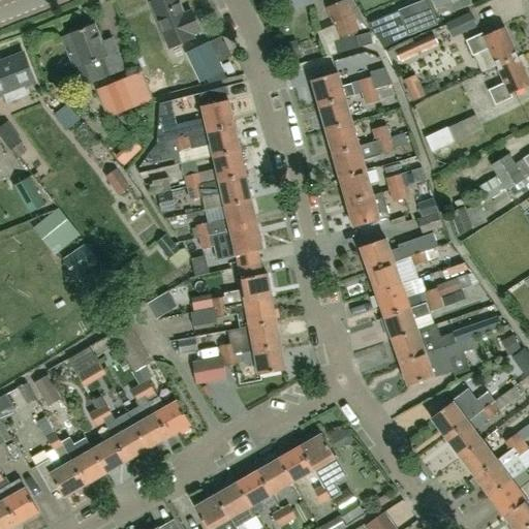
[(192,9),(184,12),(178,0),(157,0),(151,3),(162,34),(169,50),(196,39),(195,36),(203,33),(192,9)]
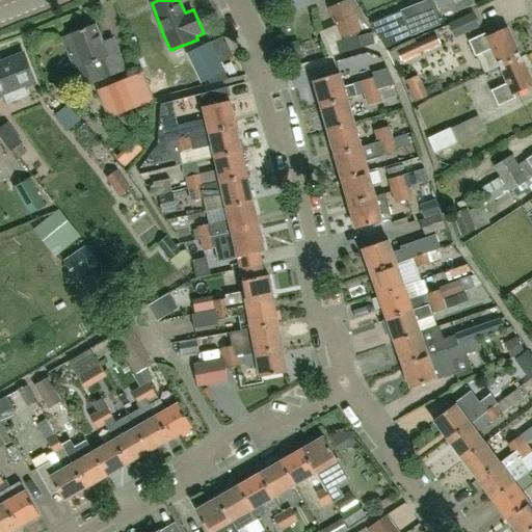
[(370,33),(356,37),(355,35),(363,33),(348,0),(347,0),(327,8),(342,41),(336,43),(339,55),(360,49),(373,45),(370,33)]
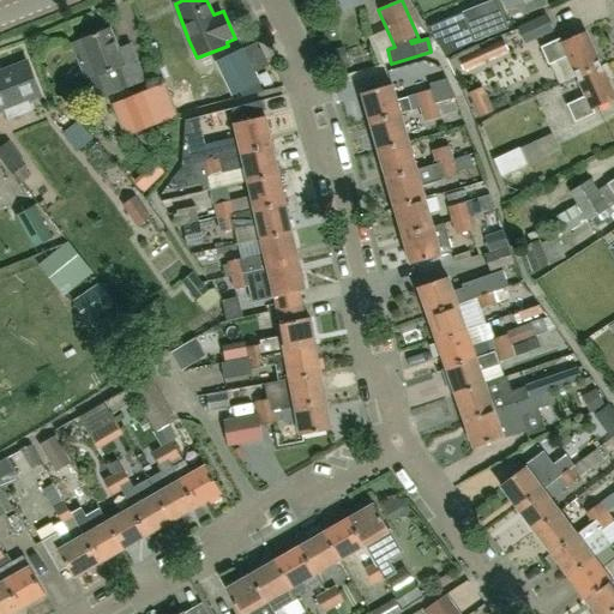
[(497,0),(495,0),(463,12),(473,37),(506,24),(497,0)]
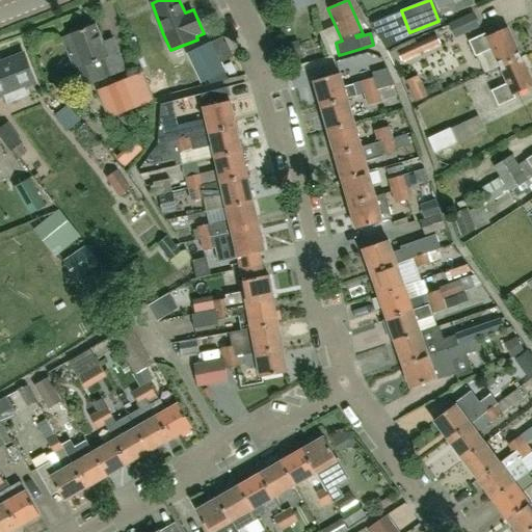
[(433,0),(437,12),(464,0),(433,0)]
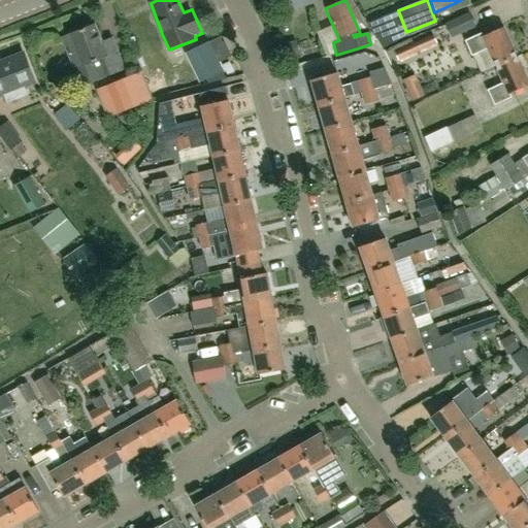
[(469,12),(444,24),(452,38),(475,27),(469,12)]
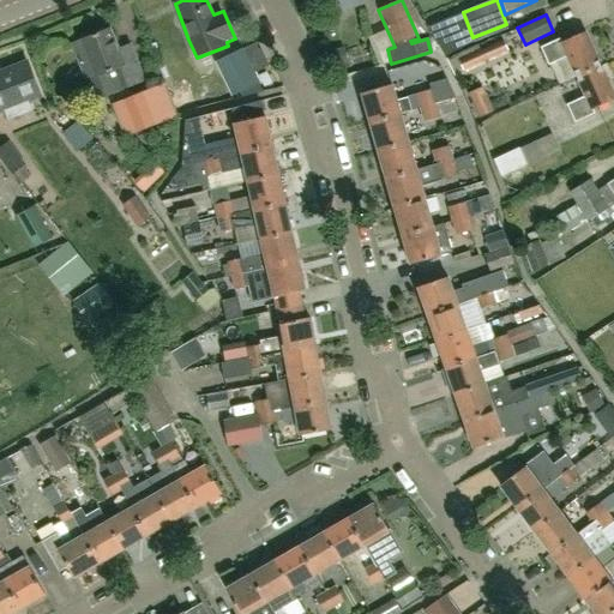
[(447,56),(456,53),(441,22),(428,28),(447,56)]
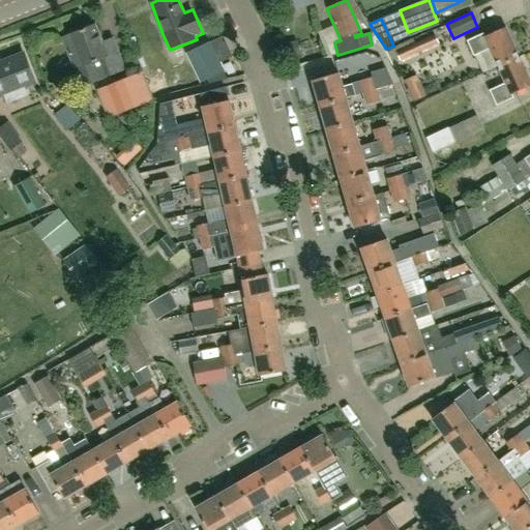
[(102,42),(96,26),(63,39),(75,68),(80,66),(87,85),(125,70),(113,39),(102,42)]
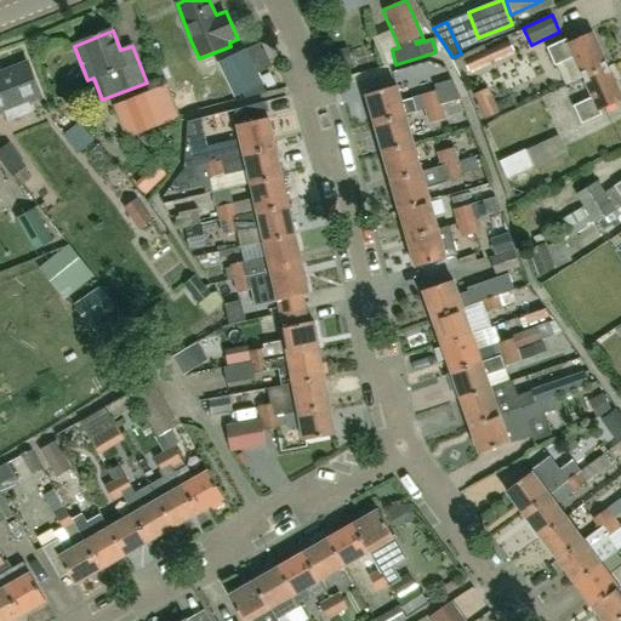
[(582,79),(605,67),(591,33),(569,43),(568,38),(546,47),(556,67),(573,60),(582,79)]
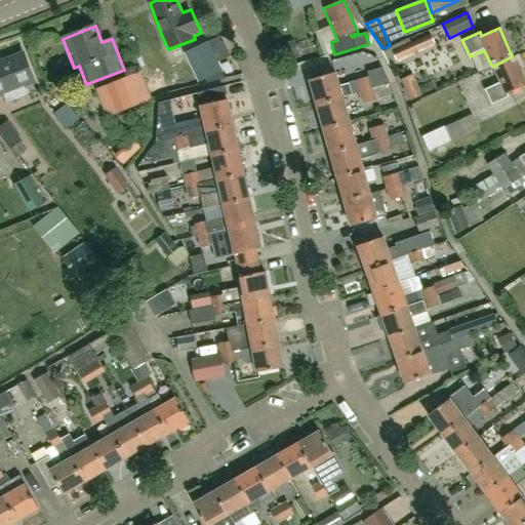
[(431,34),(392,51),(393,54),(388,56),(390,62),(396,58),(397,62),(436,44),(431,34)]
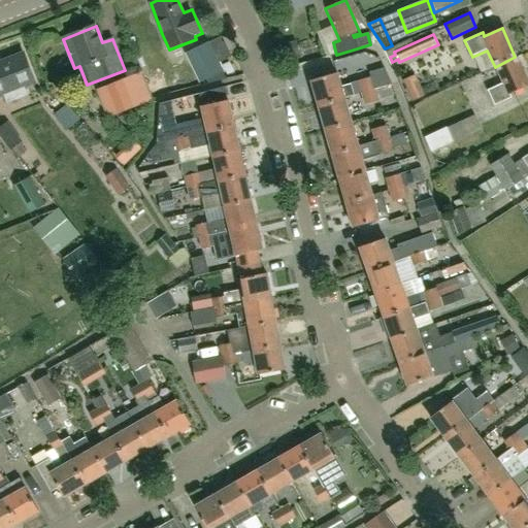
[(186,54),(200,84),(206,80),(208,85),(228,78),(221,63),(232,58),(223,36),(210,42),(209,41),(186,54)]
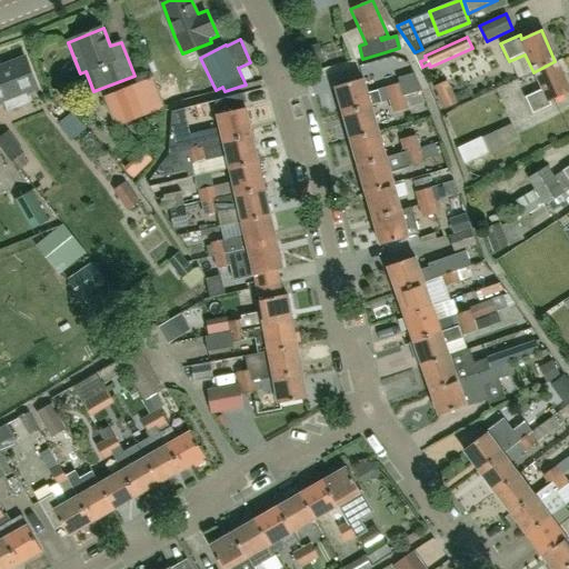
[(318,43),(300,48),(305,67),(322,62),(318,43)]
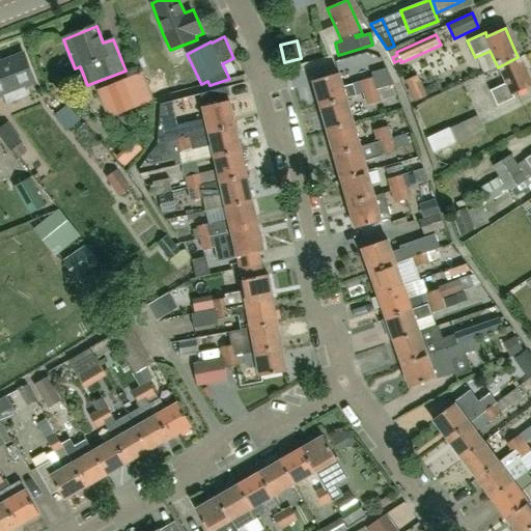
[(37,85),(25,54),(2,63),(3,68),(0,68),(0,98),(6,96),(9,105),(29,98),(26,89),(37,85)]
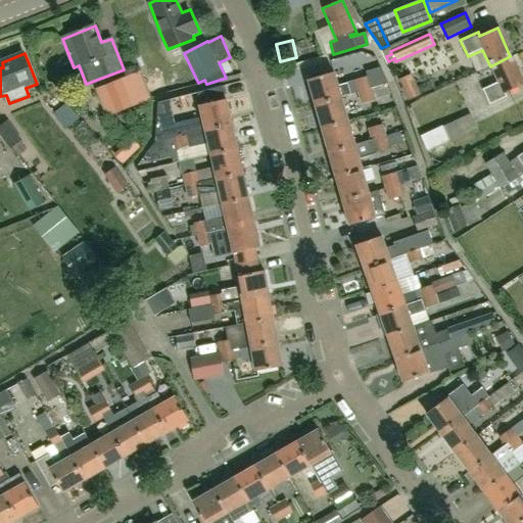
[(510,56),(490,66),(497,83),(482,90),(489,105),(507,97),(505,92),(522,84),(510,56)]
